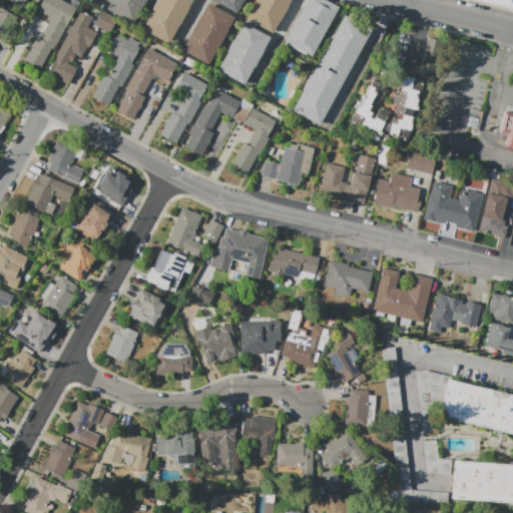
[(43,70),(23,59),(36,36),(39,38),(48,22),(45,20),(48,16),(38,10),(43,0),(60,0),(77,9),(43,70)]
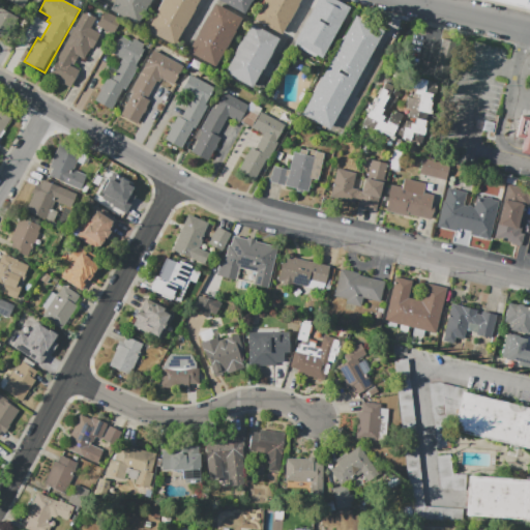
[(109,9),(113,0),(150,0),(137,25),(109,9)]
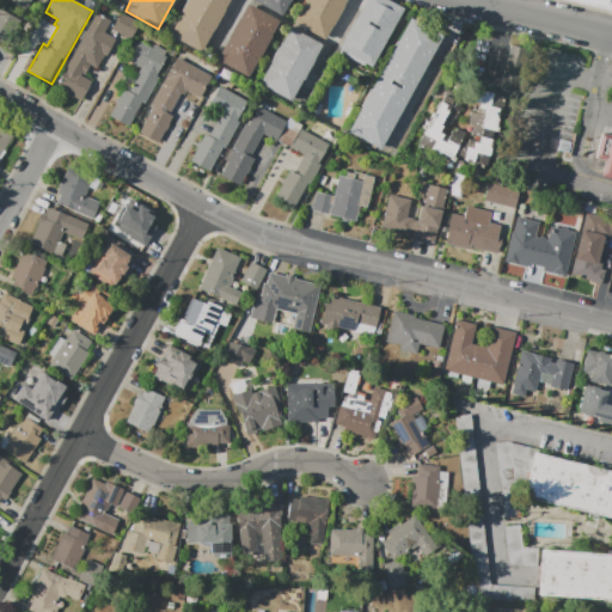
[(188,0),(231,0),(202,53),(169,35),(188,0)]
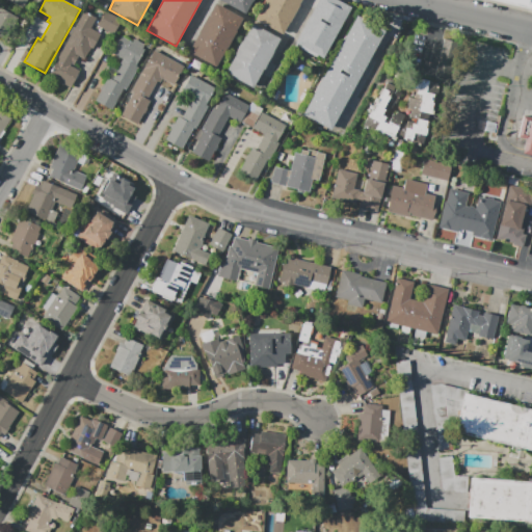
[(218,0),(251,0),(244,14),(218,0)]
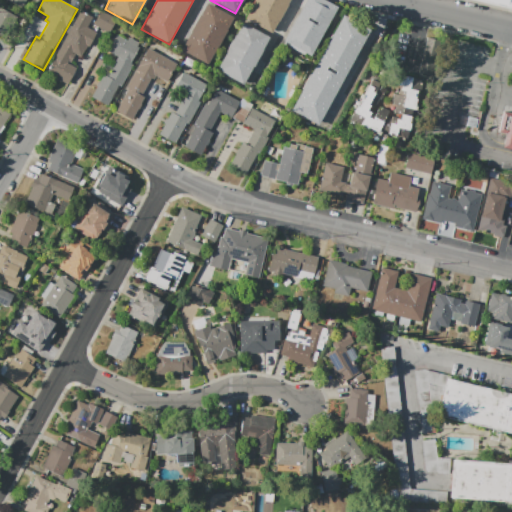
[(290,0),(272,33),(245,18),(254,0),(290,0)]
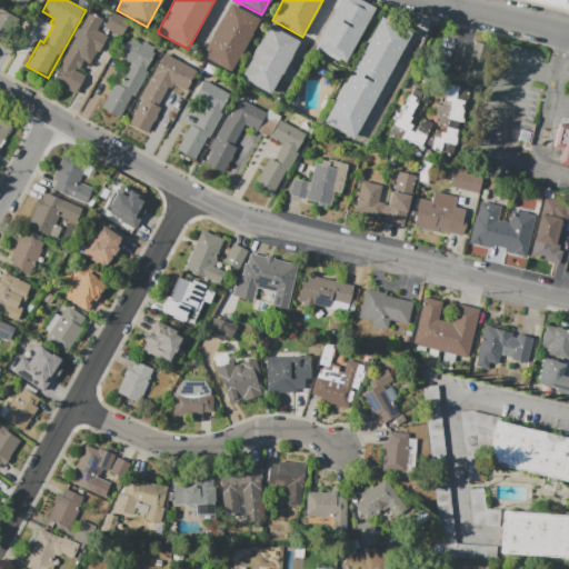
[(340,0),(358,0),(375,9),(345,62),(315,46),(340,0)]
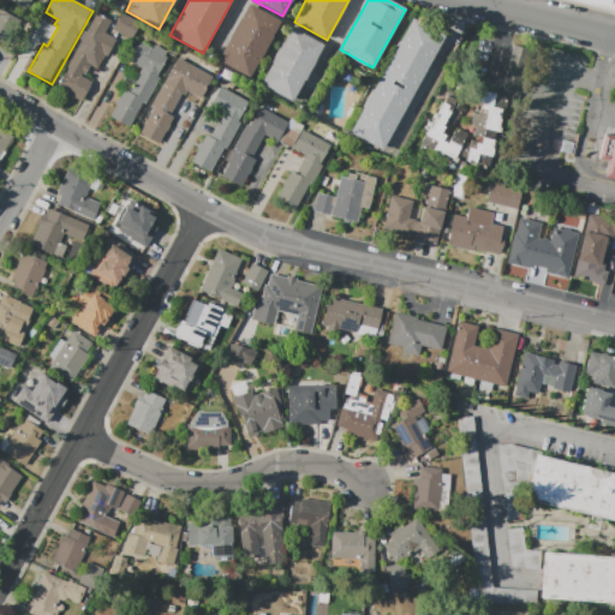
[(614,0),(614,11),(569,0),(614,0)]
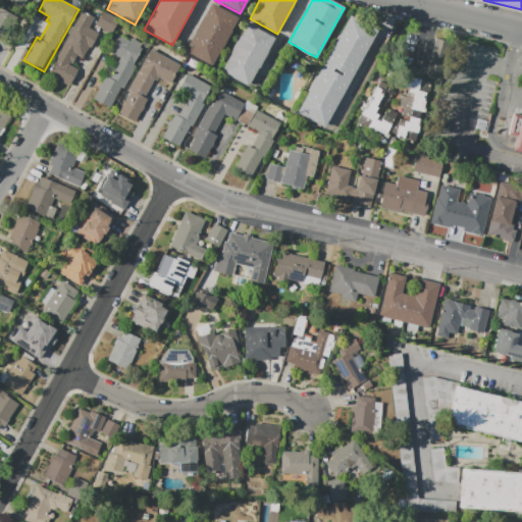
[(185,50),(210,3),(238,19),(212,65),(185,50)]
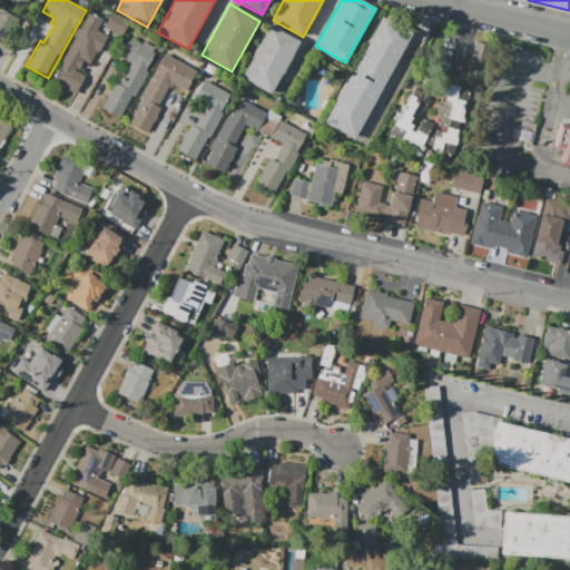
[(0,7),(18,17),(5,41),(0,38),(0,7)]
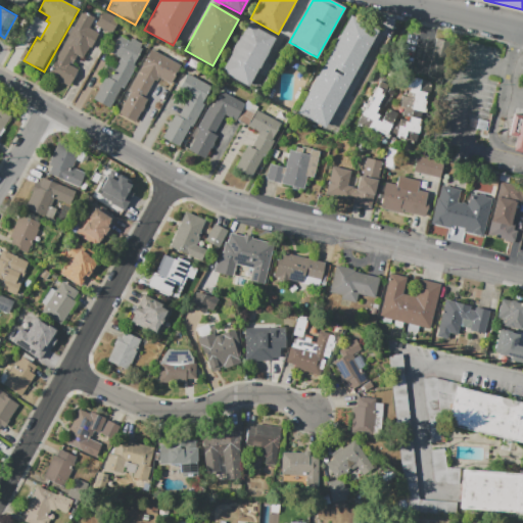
[(47,75),(83,10),(95,17),(89,28),(98,33),(89,49),(88,48),(83,58),(77,55),(73,63),(69,62),(68,64),(78,69),(68,87),(47,75)]
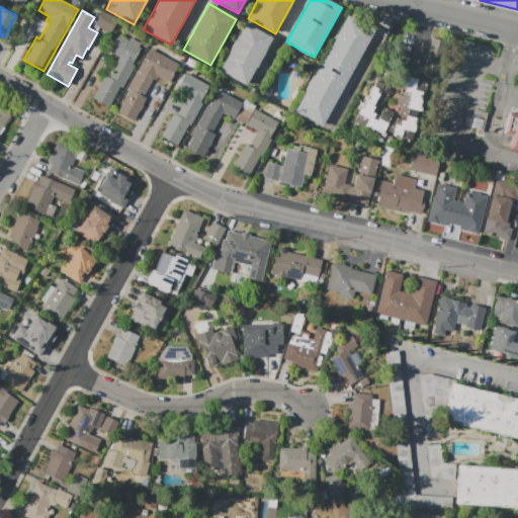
[(322,127),(292,111),(347,14),(375,29),(322,127)]
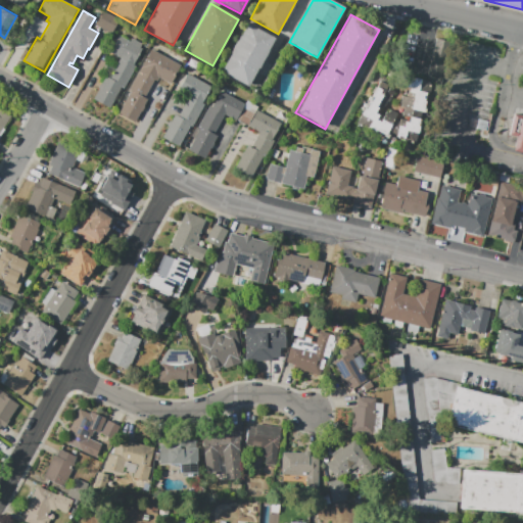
[(247,24),(275,39),(248,87),(221,72),(247,24)]
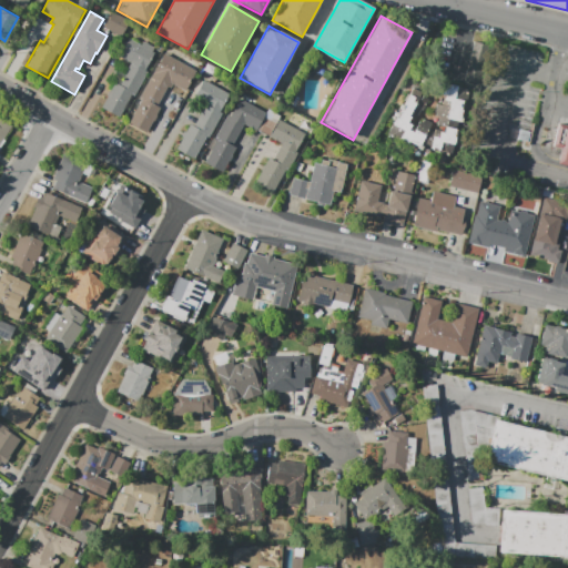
[(101,109),(115,82),(119,84),(130,63),(119,57),(129,39),(140,44),(142,41),(154,48),(152,51),(155,53),(145,71),(148,72),(133,97),(131,95),(119,119),(101,109)]
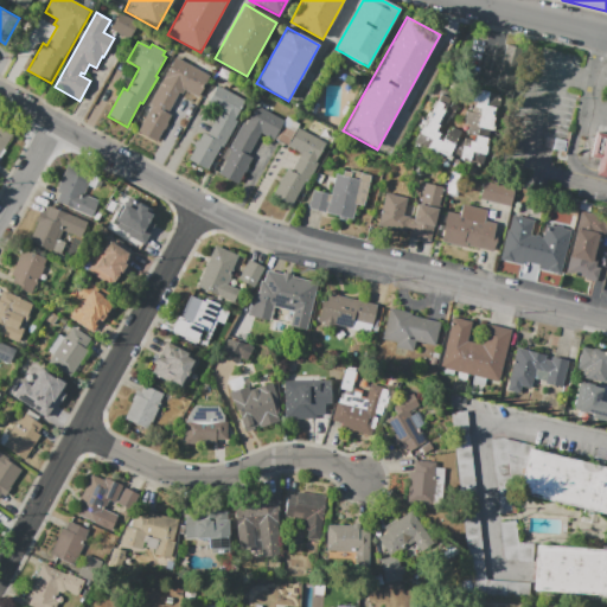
[(498,87),(512,89),(517,46),(503,45),(498,87)]
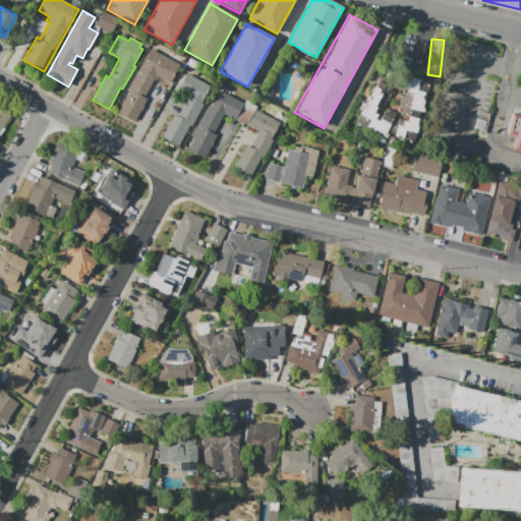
[(150,49),(165,57),(169,50),(184,58),(170,83),(158,77),(156,81),(154,79),(143,98),(147,99),(133,122),(117,113),(123,103),(121,101),(150,49)]
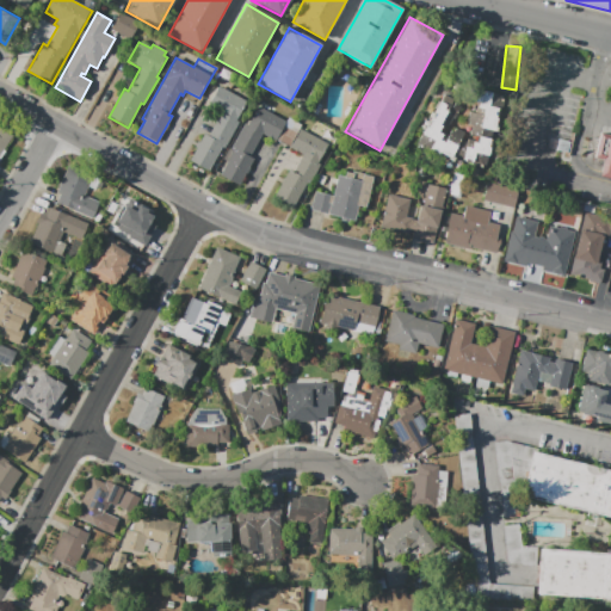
[(218,86),(248,102),(238,121),(240,122),(224,149),(222,148),(209,172),(189,161),(196,148),(195,148),(198,141),(199,142),(204,134),(208,136),(221,112),(208,105),(218,86)]
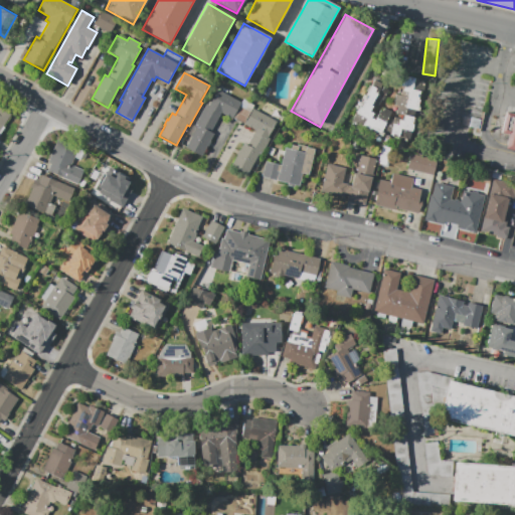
[(398,86),(400,78),(406,80),(407,76),(414,78),(413,84),(411,90),(419,92),(418,94),(420,94),(416,111),(393,106),(396,95),(407,97),(408,93),(403,91),(403,88),(398,86)]
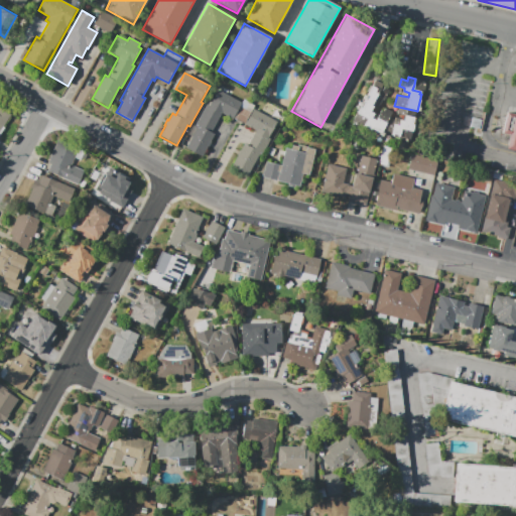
[(377,94),(380,90),(382,91),(384,87),(389,91),(383,101),(382,100),(378,107),(372,104),(371,105),(374,106),(371,112),(374,114),(371,118),(375,121),(381,111),(383,112),(385,108),(392,112),(386,123),(387,124),(381,135),(362,125),(366,119),(357,114),(360,107),(362,108),(365,102),(364,102),(365,100),(363,99),(365,95),(367,96),(373,86),(377,88),(375,92),(377,94)]
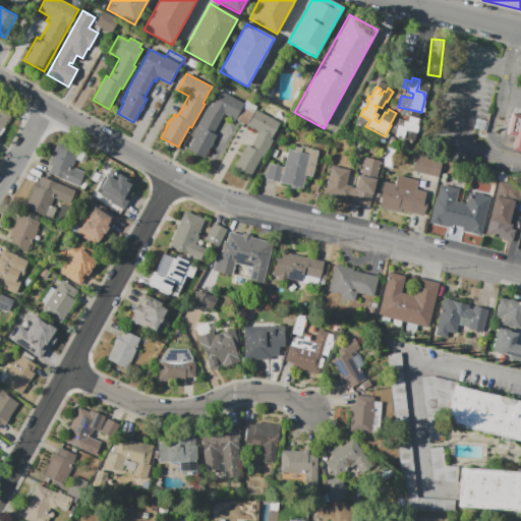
[(204,159),(187,150),(194,137),(190,136),(196,126),(197,127),(210,106),(212,107),(220,91),(244,104),(235,120),(224,114),(214,133),(217,135),(204,159)]
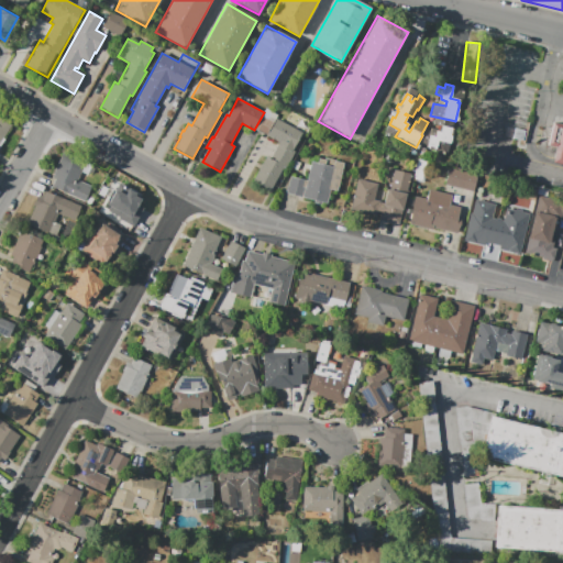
[(0,138),(10,123),(0,117),(0,138)]
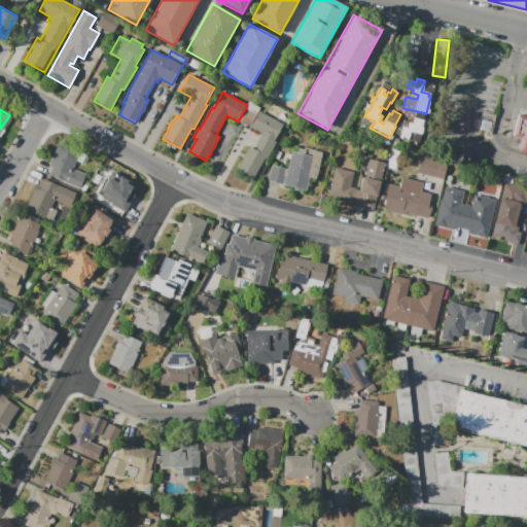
[(259,111),(283,125),(274,141),(276,142),(268,156),(266,155),(252,179),(236,171),(242,159),(241,159),(244,152),(245,153),(249,145),(253,147),(260,134),(250,128),(259,111)]
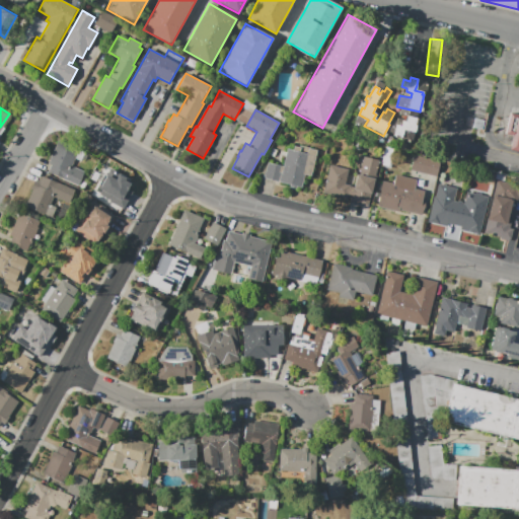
[(518,148),(512,147),(514,137),(506,135),(512,115),(518,116),(518,148)]
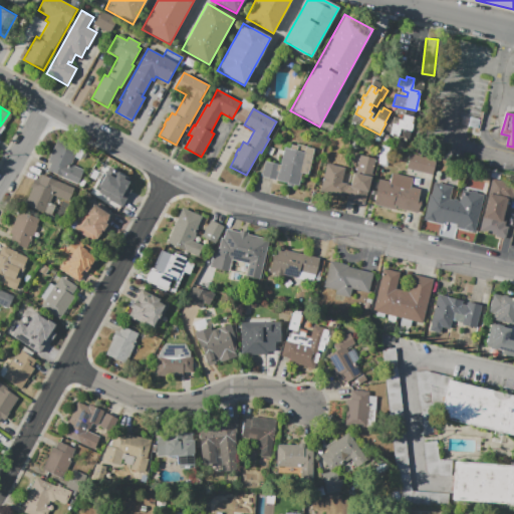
[(397,124),(398,119),(403,120),(404,115),(413,117),(411,122),(413,123),(411,131),(400,129),(398,137),(390,134),(392,123),(397,124)]
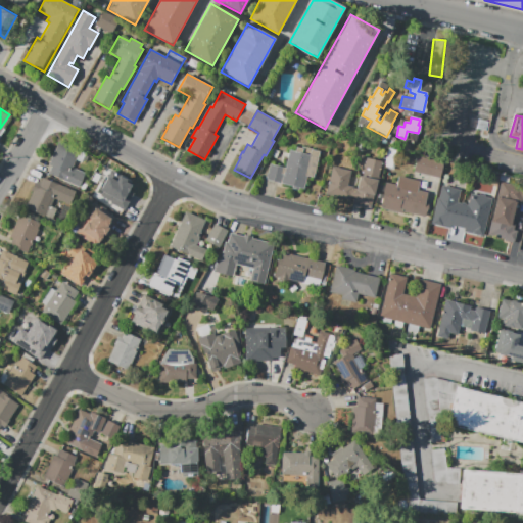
[(79,189),(48,176),(51,168),(48,167),(59,140),(80,149),(73,167),(86,173),(79,189)]
